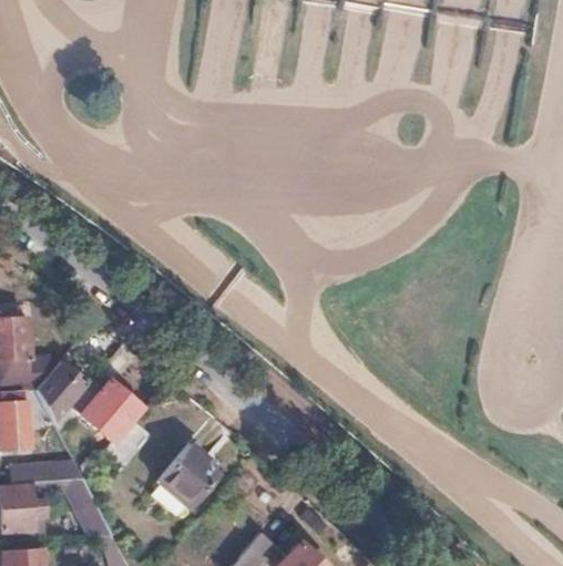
[(28,314),(0,316),(0,389),(38,388),(59,362),(51,356),(31,357),(28,314)]
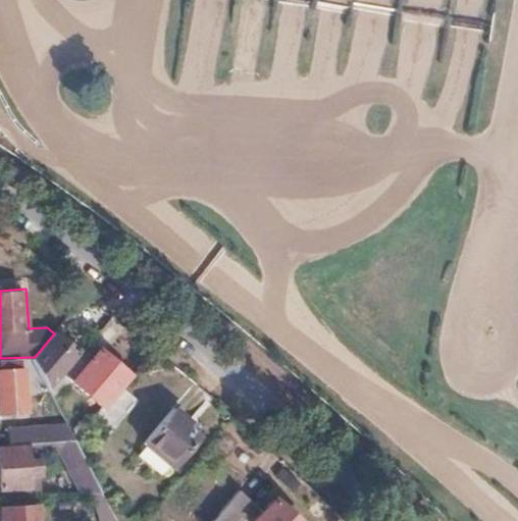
[(54,333),(35,357),(51,389),(64,373),(65,372),(54,363),(71,343),(57,330),(54,333)]
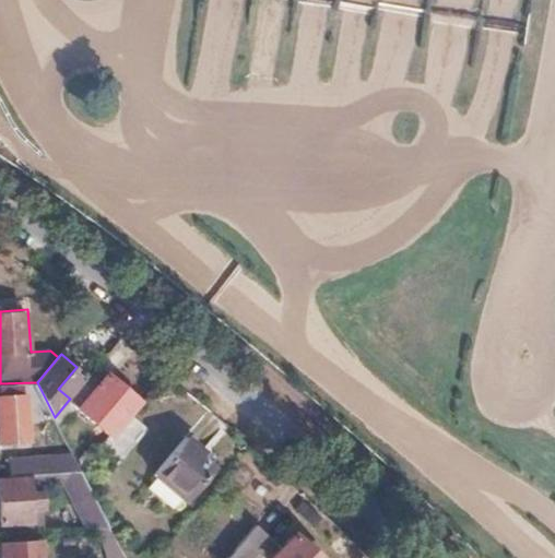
[(70,399),(69,400),(111,435),(143,399),(99,364),(70,399)]
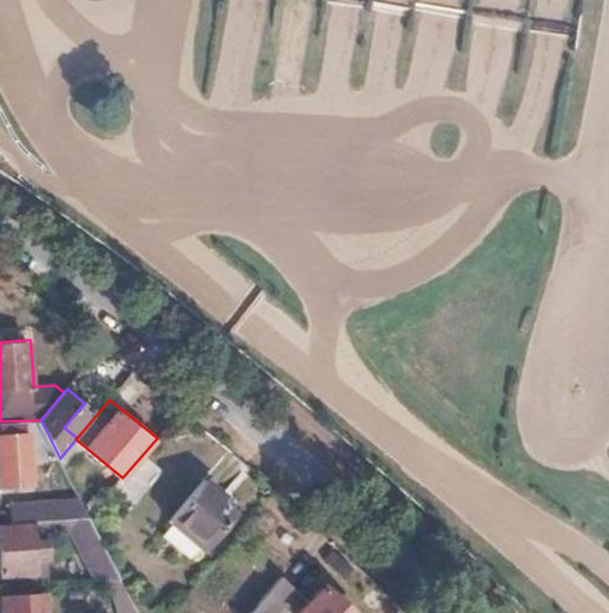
[(23,432),(0,433),(0,482),(26,481),(23,432)]
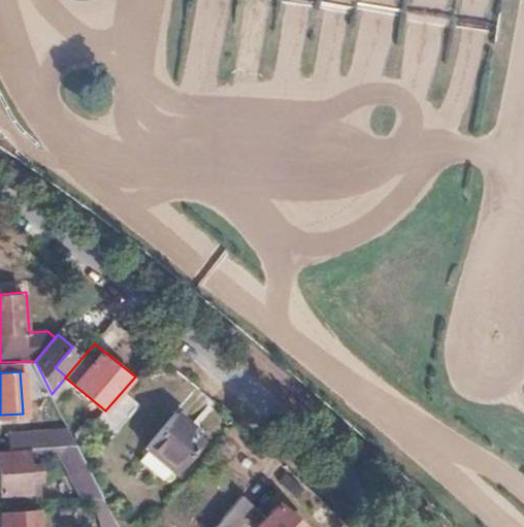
[(127,427),(143,405),(129,395),(112,417),(127,427)]
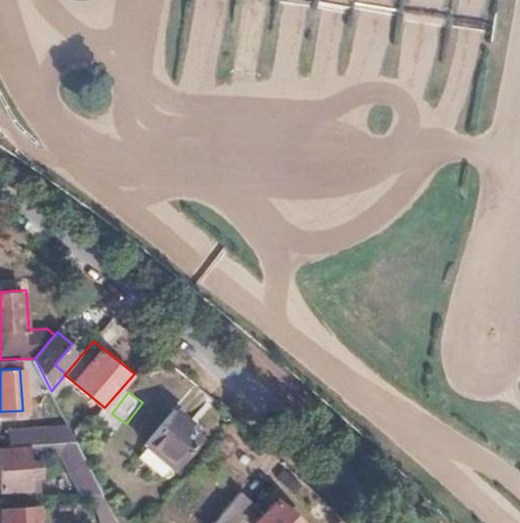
[(174,408),(143,444),(173,469),(198,440),(184,429),(190,423),(174,408)]
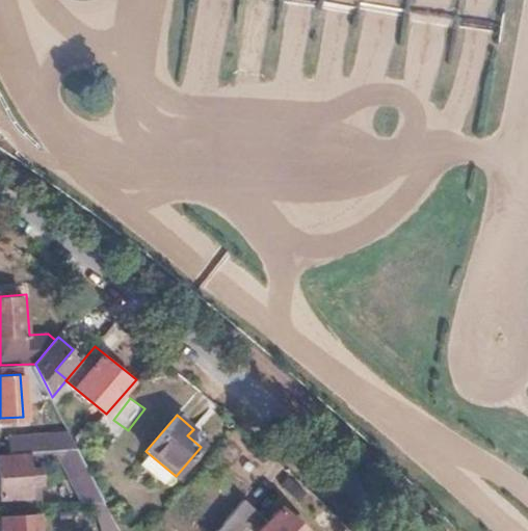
[(70,430),(9,435),(10,453),(67,449),(79,448),(78,447),(70,430)]
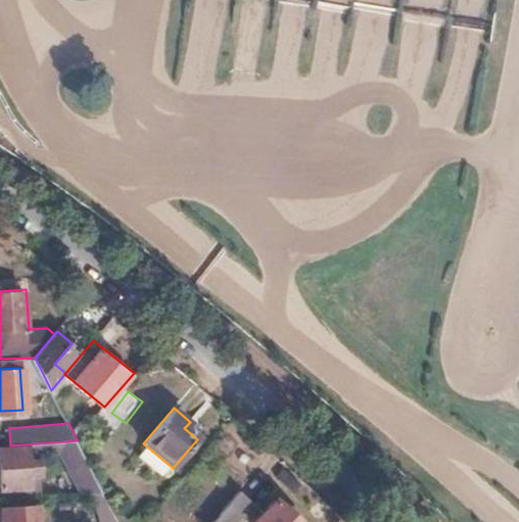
[(78,440),(65,441),(90,491),(103,490),(78,440)]
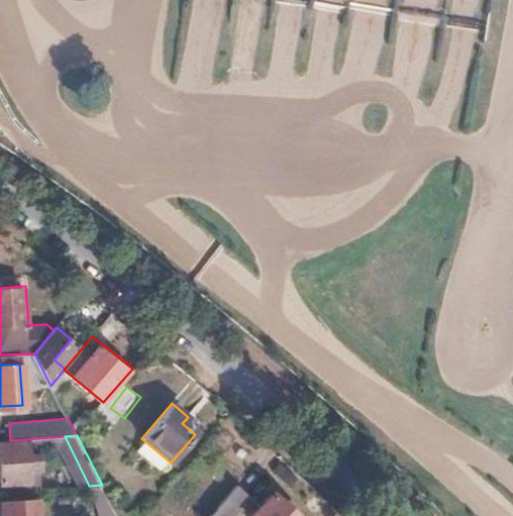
[(31,442),(2,443),(4,482),(34,480),(31,442)]
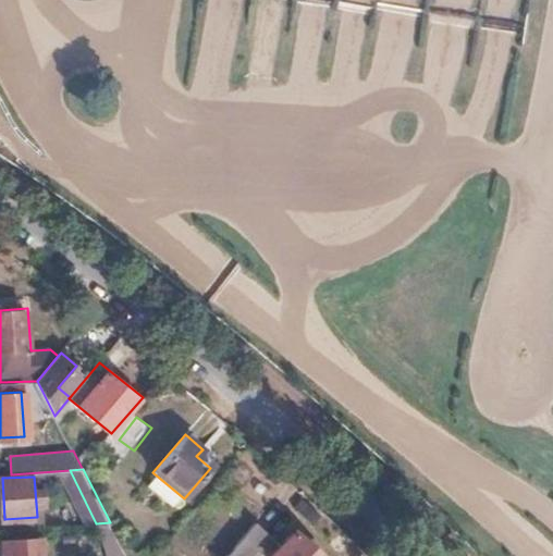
[(256,523),(228,555),(250,555),(269,534),(256,523)]
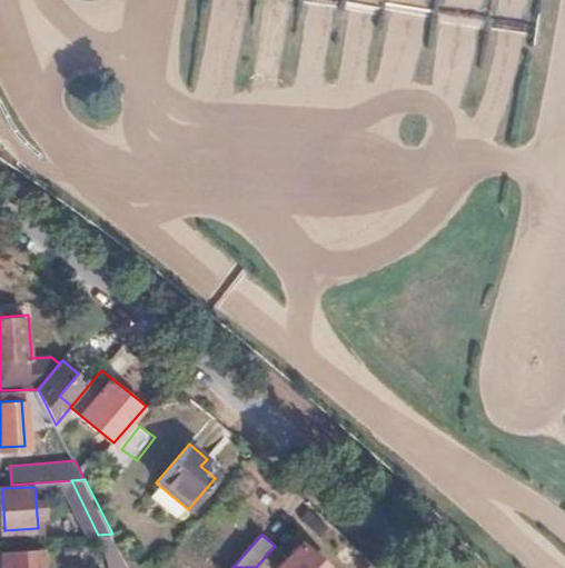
[(326,567),(300,544),(277,567),(326,567)]
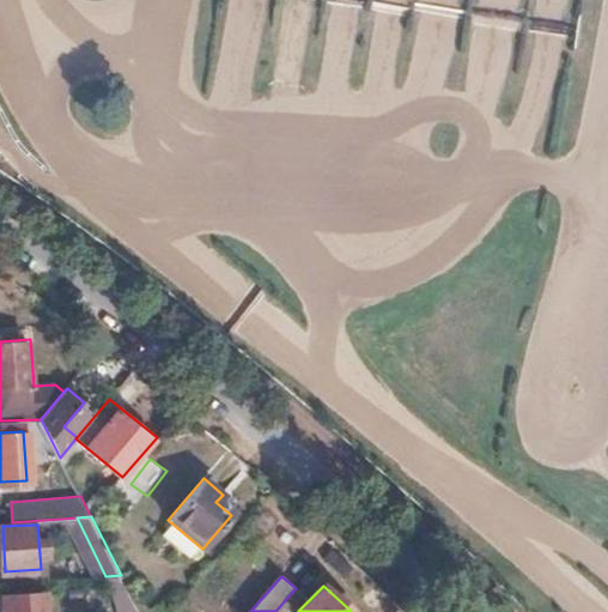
[(49,611),(48,593),(6,597),(7,611),(49,611)]
